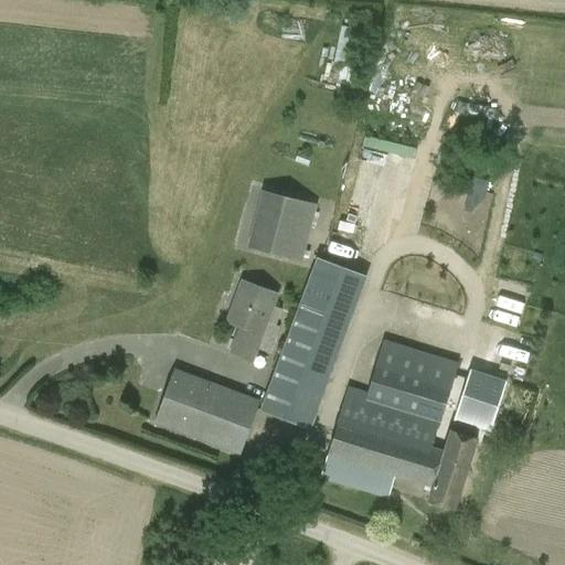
[(304,260),(317,204),(260,191),(246,247),(304,260)]
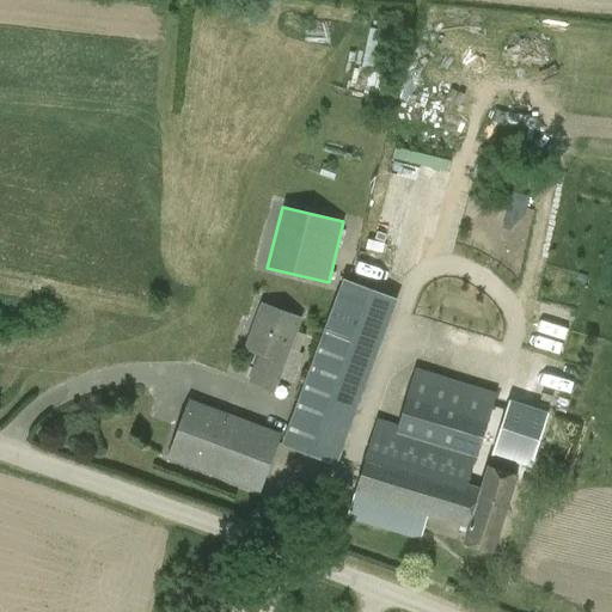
[(312,323),(325,328),(281,446),(335,466),(395,304),(342,285),(336,301),(322,297),(312,323)]
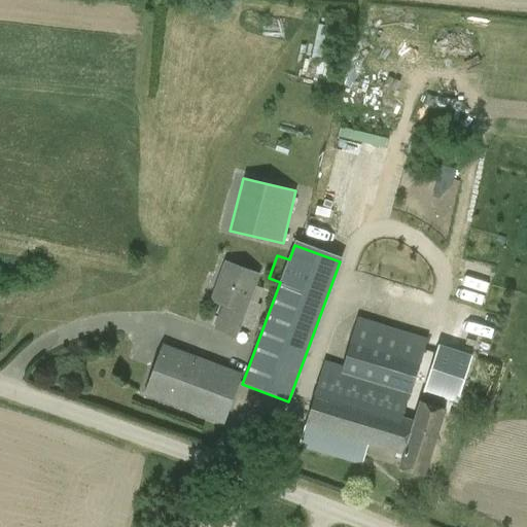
[(236,339),(241,326),(252,330),(260,306),(256,305),(262,289),(255,286),(259,276),(224,262),(210,301),(223,306),(214,330),(236,339)]
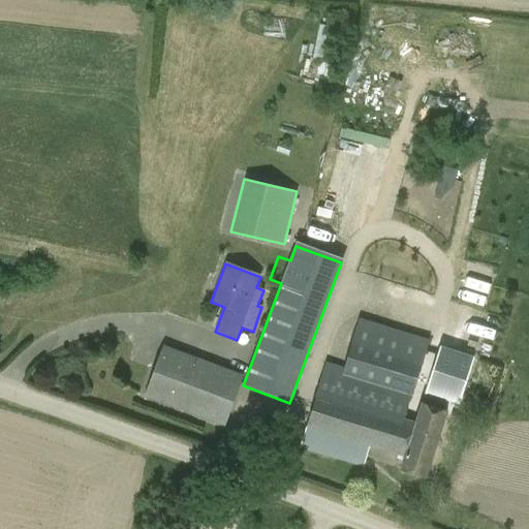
[(399,433),(410,397),(429,340),(360,318),(343,370),(327,365),(300,448),(362,468),(369,446),(404,458),(400,470),(426,478),(447,411),(422,403),(411,436),(399,433)]
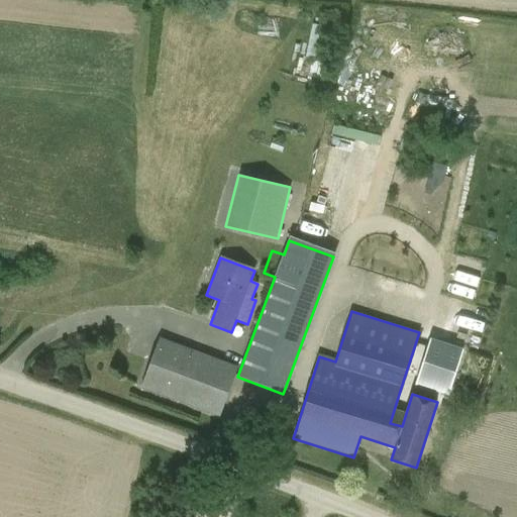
[(429,338),(414,384),(446,395),(461,348),(429,338)]
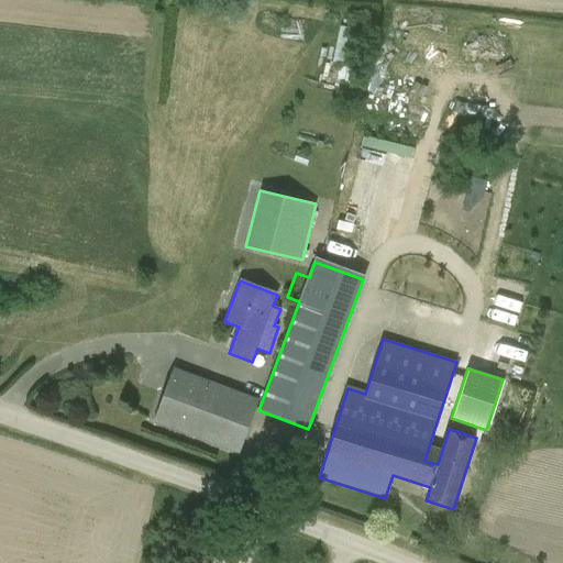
[(258,401),(173,370),(153,422),(239,454),(258,401)]
